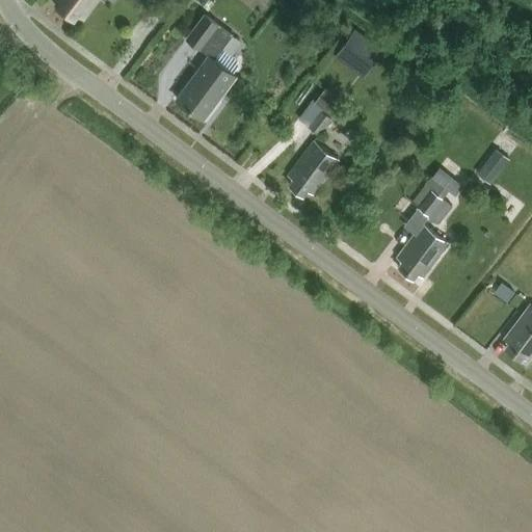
[(83,18),(97,0),(59,0),(60,0),(56,5),(73,19),(78,14),(83,18)]
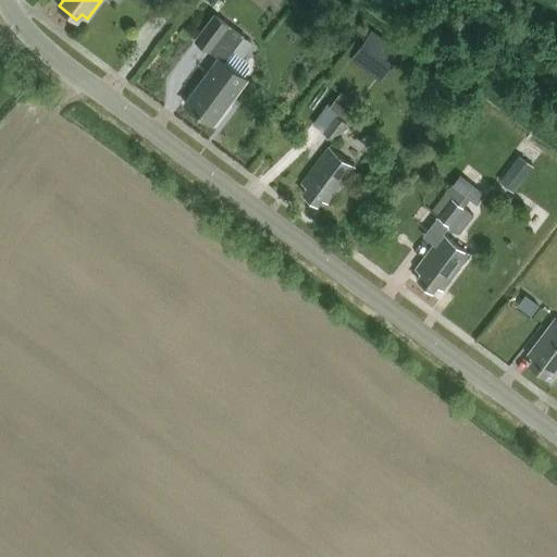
[(218,57),(184,101),(213,123),(246,79),(244,77),(223,61),(232,49),(243,35),(214,13),(205,26),(195,38),(218,57)]
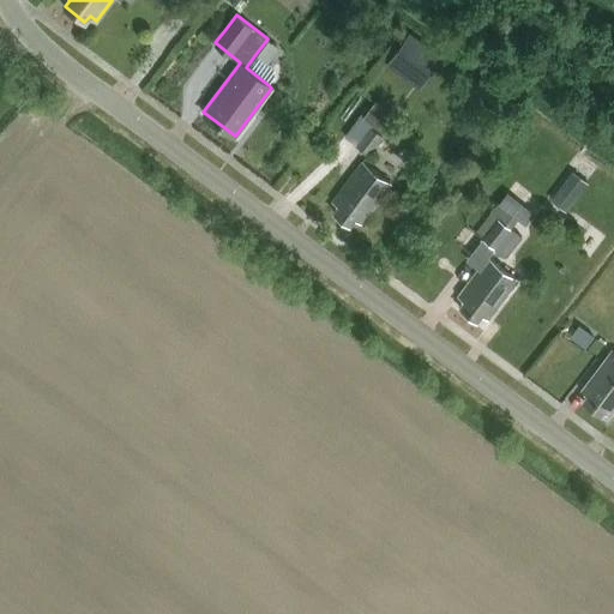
[(410,32),(386,65),(402,77),(414,60),(431,73),(443,56),(410,32)]
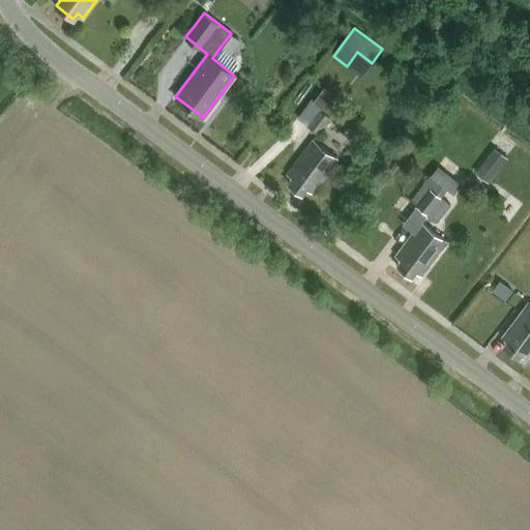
[(221,47),(212,58),(232,74),(238,65),(237,60),(221,47)]
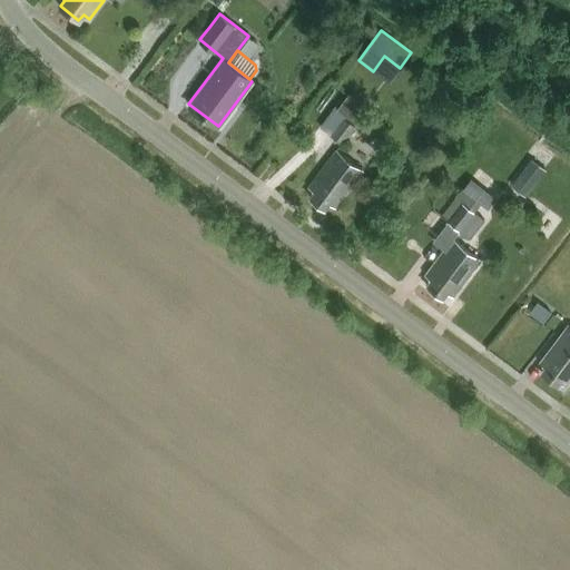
[(360,125),(371,110),(350,94),(337,108),(360,125)]
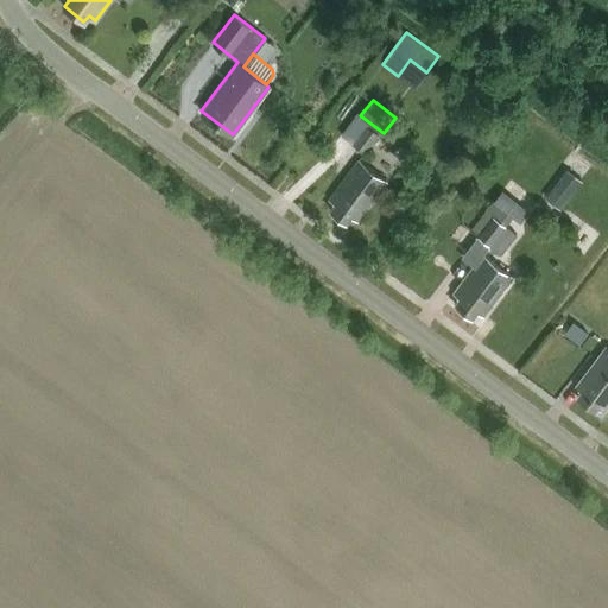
[(365,153),(378,134),(365,126),(352,144),(365,153)]
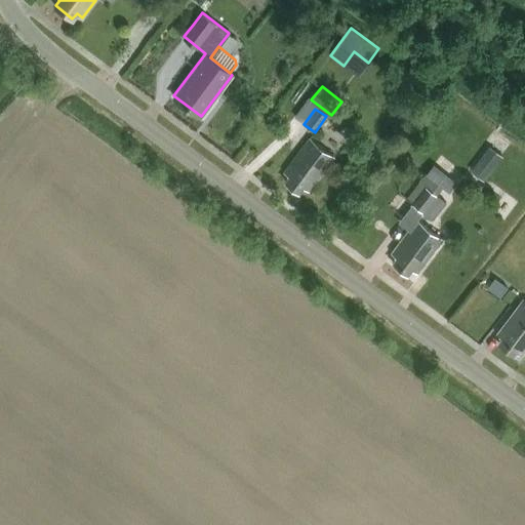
[(309,191),(334,158),(309,137),(283,171),(289,175),(285,182),(298,192),(304,187),(309,191)]
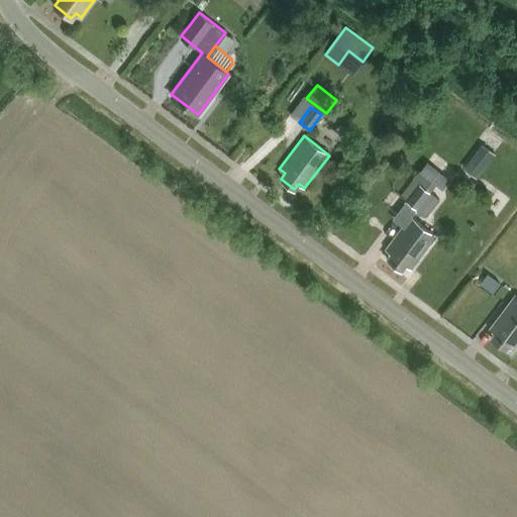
[(485,144),(468,167),(480,177),(497,153),(485,144)]
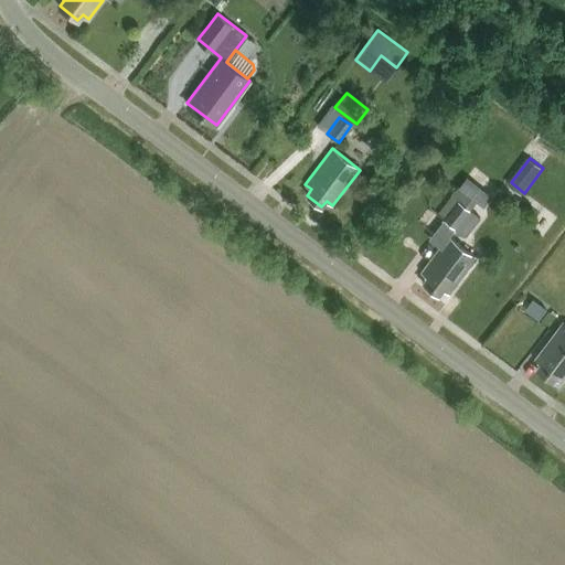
[(452,193),(437,214),(444,219),(458,200),(469,209),(470,210),(476,202),(475,201),(457,187),(452,193)]
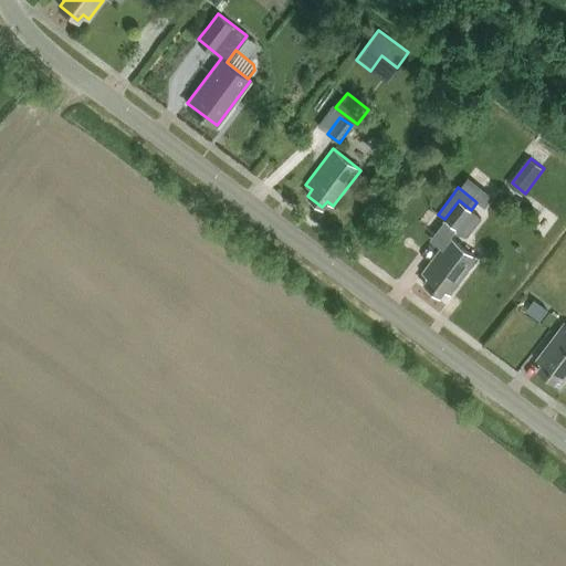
[(444,219),(443,220),(457,230),(471,210),(470,209),(459,200),(444,219)]
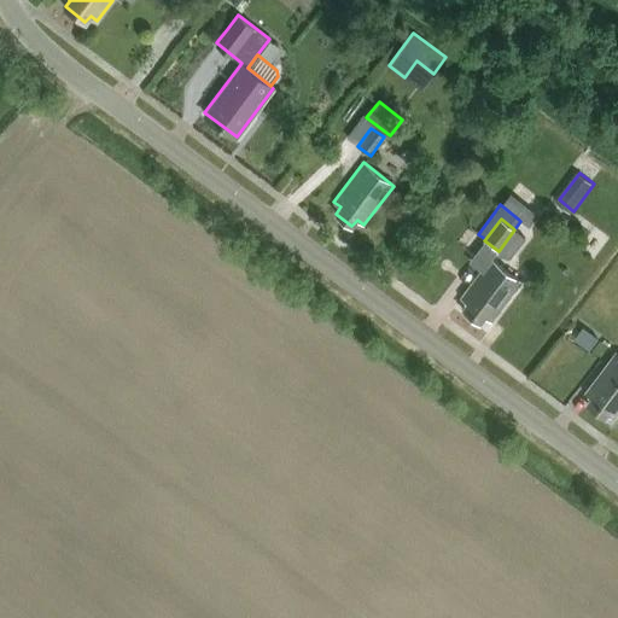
[(499,251),(496,255),(509,258),(525,238),(514,229),(499,251)]
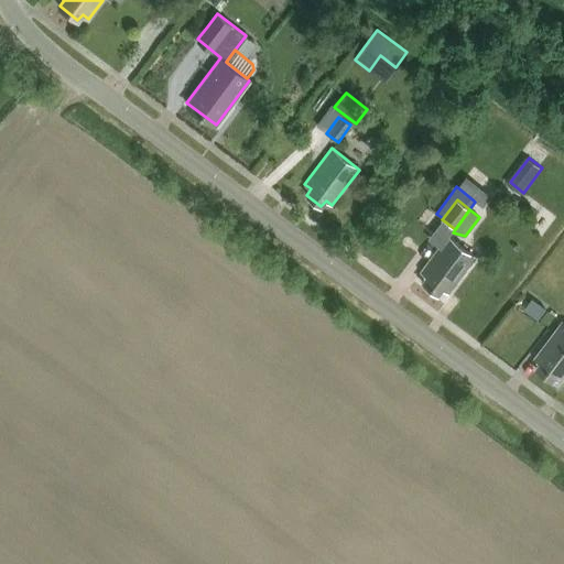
[(447,236),(420,272),(425,277),(421,282),(438,295),(443,290),(447,293),(475,257),(447,236)]
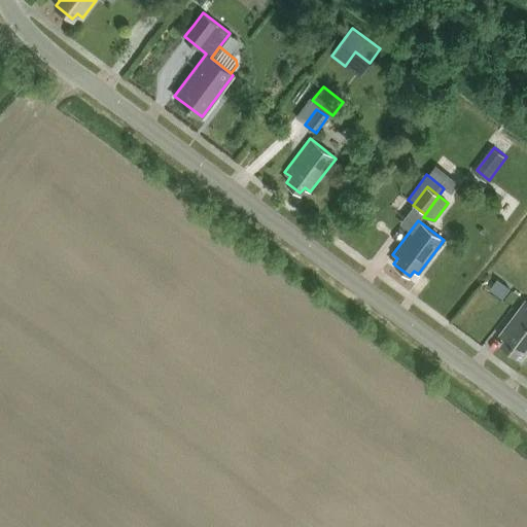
[(497,279),(490,289),(502,297),(510,288),(497,279)]
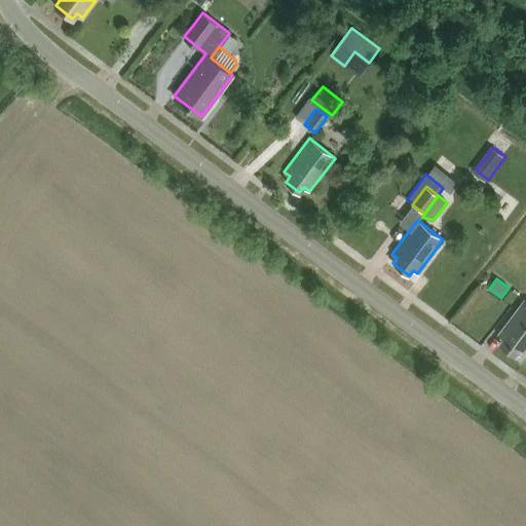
[(523,354),(525,349),(525,302),(523,300),(497,334),(502,338),(498,344),(515,355),(519,350),(523,354)]
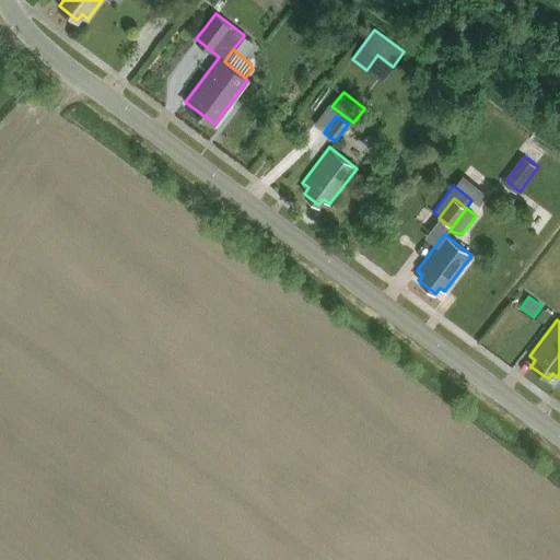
All buildings are outlined.
